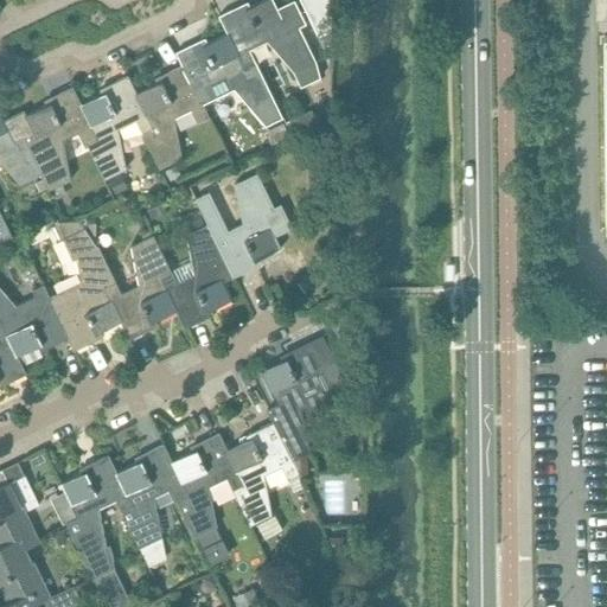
[(219,17),(228,33),(244,68),(255,62),(250,51),(268,43),(294,72),(301,88),(320,78),(315,62),(299,27),(306,24),(295,0),(278,8),(273,0),(263,0),(247,8),(244,4),(219,17)]
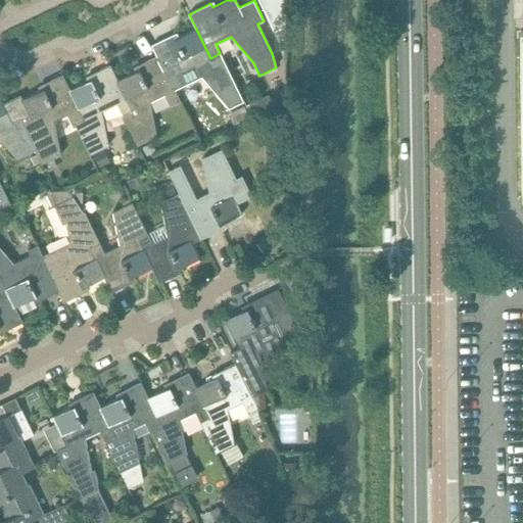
[(258,0),(275,32),(285,26),(284,0),(258,0)]
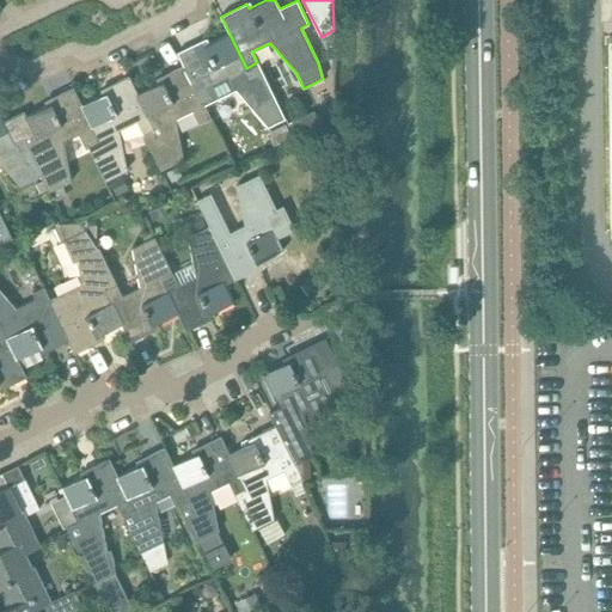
[(246,68),(230,34),(206,46),(202,41),(177,53),(183,66),(184,66),(203,105),(204,105),(215,101),(209,89),(227,79),(268,127),(285,118),(257,62),(246,68)]
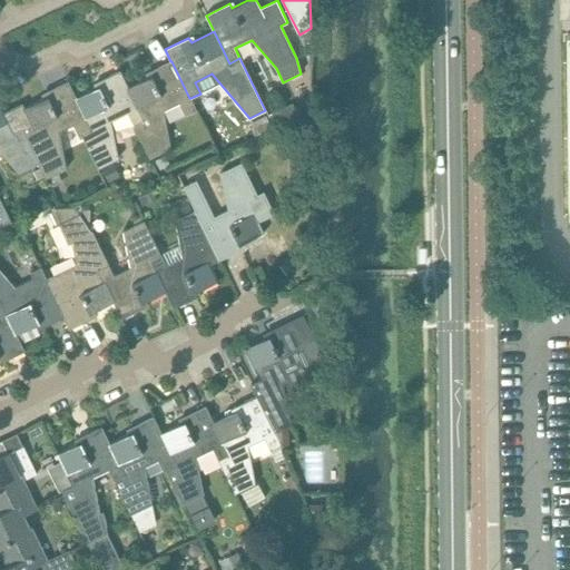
[(172,61),(170,61),(148,72),(150,77),(128,88),(144,119),(134,125),(149,158),(170,148),(164,112),(180,104),(186,115),(196,110),(190,98),(189,98),(172,61)]
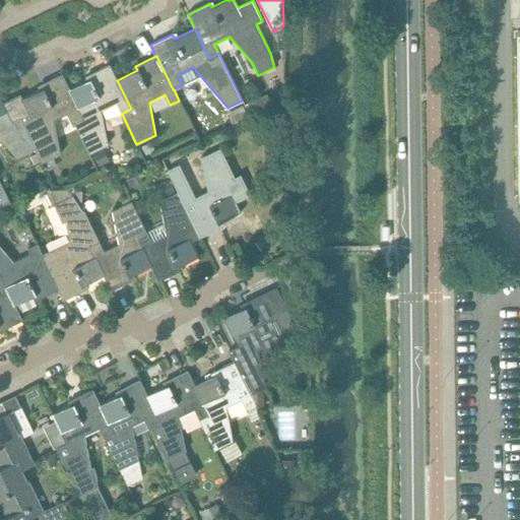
[(117,104),(122,114),(131,109),(117,80),(110,65),(88,75),(90,79),(69,89),(83,119),(74,123),(89,153),(108,144),(102,112),(117,104)]
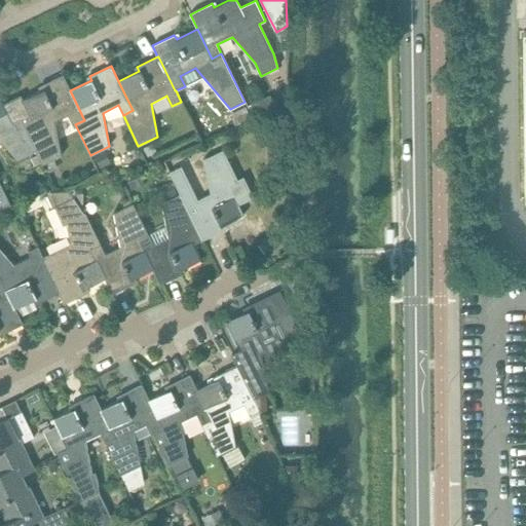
[(11,123),(21,118),(36,151),(35,151),(37,155),(41,162),(42,165),(62,156),(54,122),(71,115),(75,124),(84,120),(70,90),(63,75),(41,85),(43,89),(23,100),(21,96),(3,105),(11,123)]
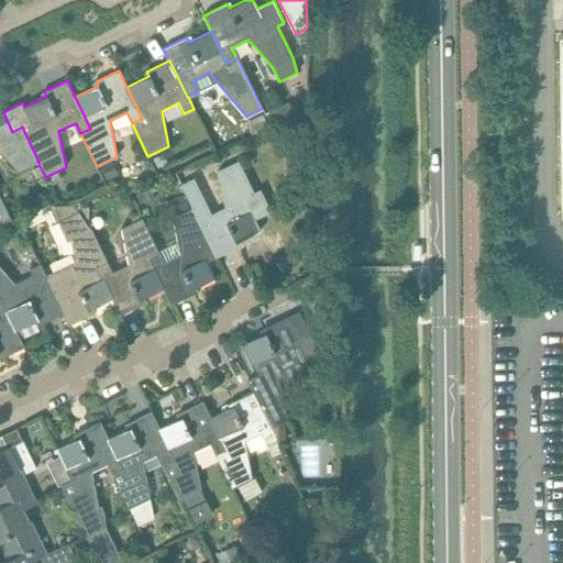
[(289,103),(266,116),(271,125),(295,114),(289,103)]
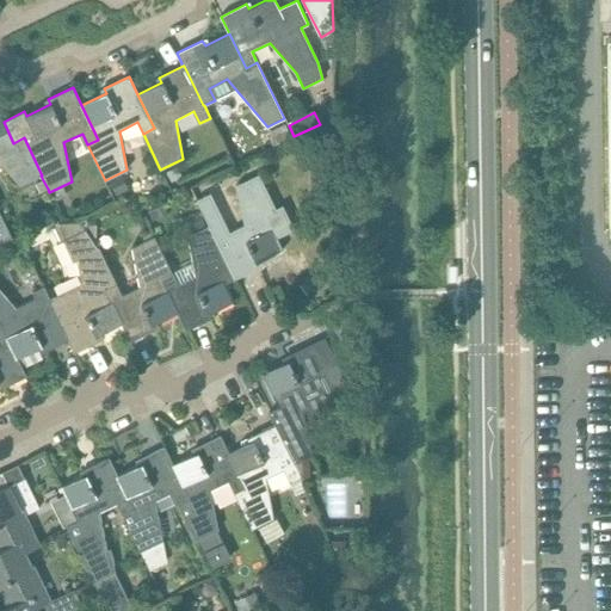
[(0,162),(19,186),(41,176),(42,176),(24,137),(13,143),(4,122),(0,115),(0,162)]
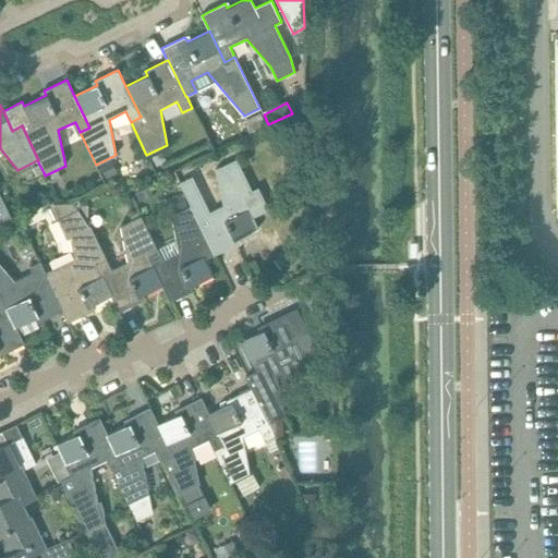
[(191,207),(215,255),(237,244),(234,240),(257,229),(252,217),(268,209),(258,190),(252,193),(235,160),(215,170),(222,205),(206,213),(201,202),(191,207)]
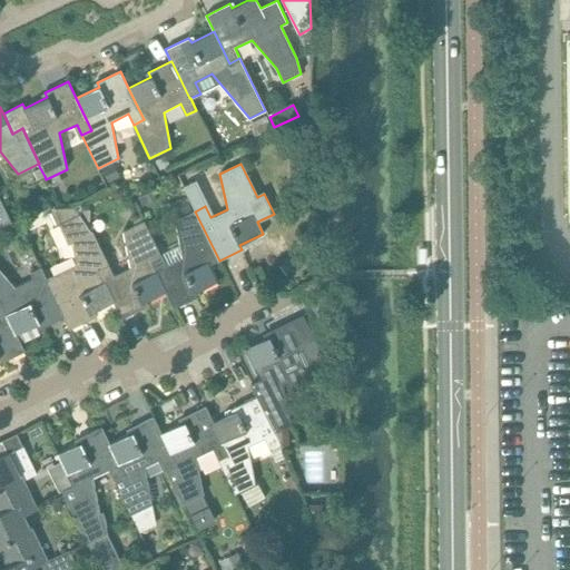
[(40,168),(33,172),(37,179),(45,176),(40,168)]
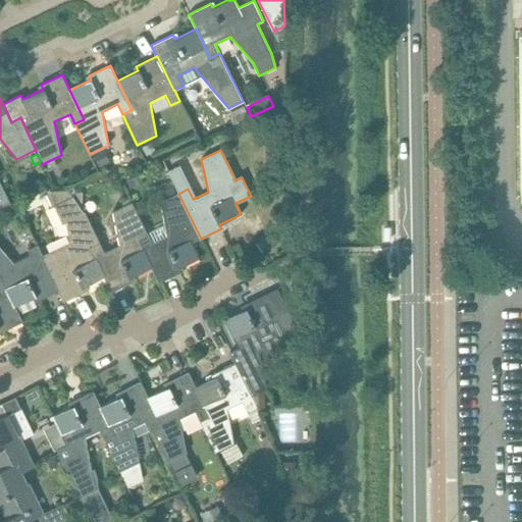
[(0,208),(10,204),(0,183),(0,208)]
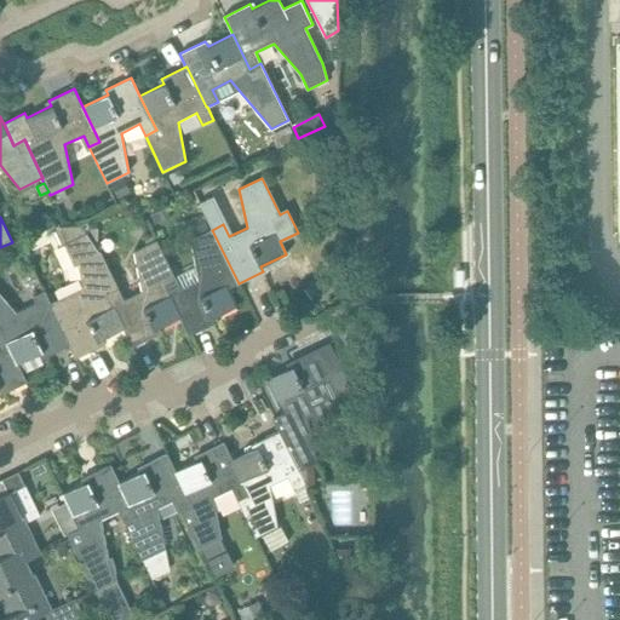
[(51,304),(50,304),(69,344),(75,357),(101,345),(98,340),(124,328),(107,294),(119,288),(101,252),(99,252),(81,225),(58,228),(65,244),(63,245),(74,265),(78,263),(82,288),(51,304)]
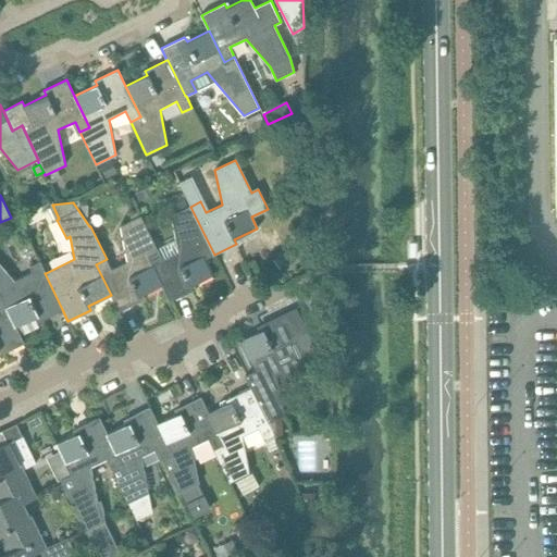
[(214,255),(190,207),(171,217),(176,251),(160,259),(156,249),(146,254),(161,285),(169,301),(192,291),(189,286),(213,274),(206,259),(214,255)]
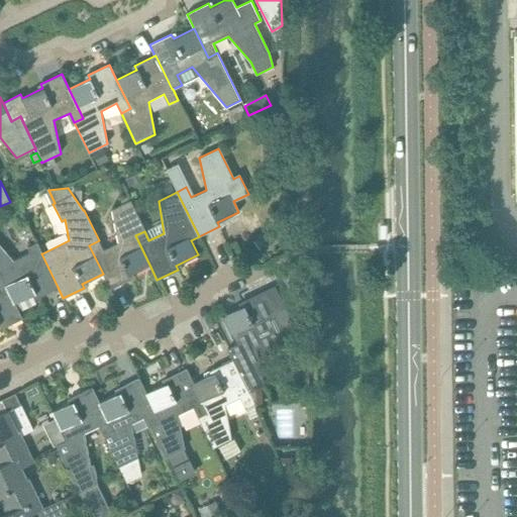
[(144,231),(129,201),(110,210),(118,242),(103,249),(99,240),(89,245),(103,274),(110,289),(131,279),(129,275),(149,265),(135,235),(144,231)]
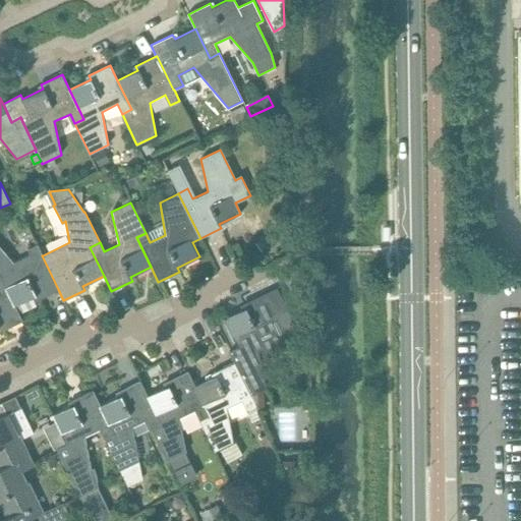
[(38,299),(58,289),(42,255),(43,255),(37,244),(27,249),(33,259),(17,267),(0,246),(0,277),(1,277),(15,305),(36,295),(38,299)]
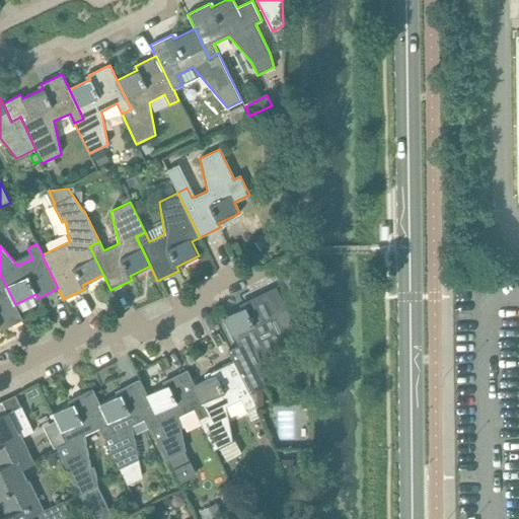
[(1,276),(0,276),(0,327),(1,329),(22,319),(15,304),(1,276)]
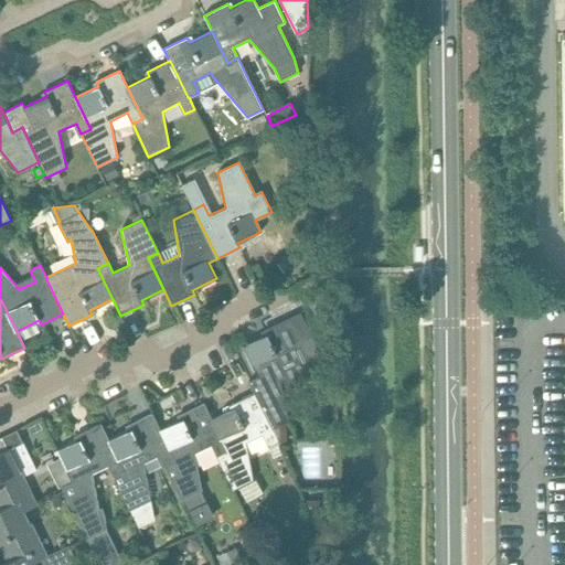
[(257,376),(248,381),(254,393),(272,428),(287,420),(280,381),(310,366),(316,364),(316,344),(311,336),(300,311),(264,329),(266,333),(242,344),(257,376)]
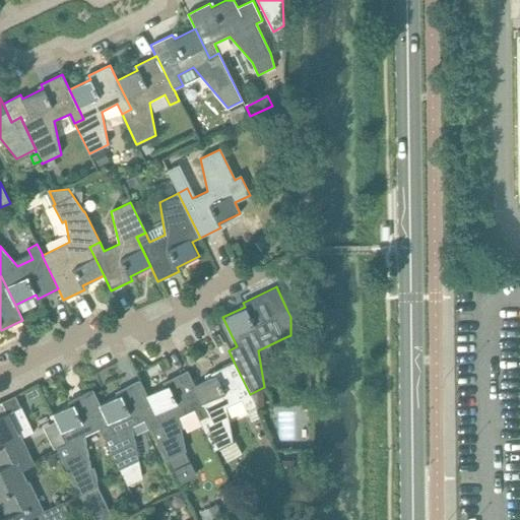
[(234,362),(212,372),(214,375),(194,385),(208,414),(198,419),(213,450),(232,441),(225,407),(241,400),(251,421),(260,417),(256,406),(250,394),(234,362)]
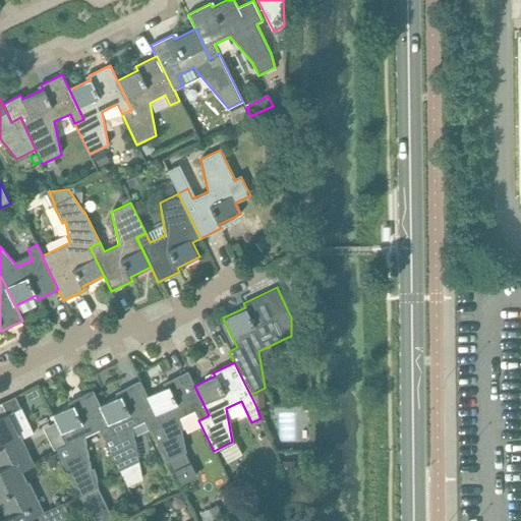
[(309,370),(296,370),(297,392),(309,391),(309,370)]
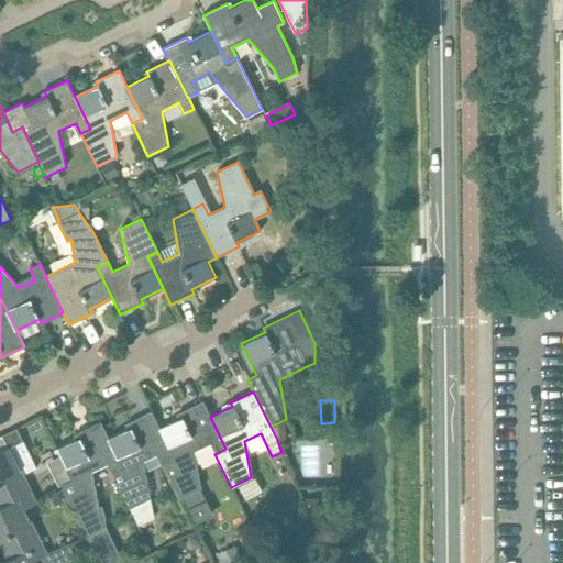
[(181,417),(158,427),(174,459),(164,464),(179,497),(181,496),(188,509),(205,501),(198,488),(200,487),(196,466),(194,451),(210,443),(214,454),(225,449),(210,417),(202,401),(179,412),(181,417)]
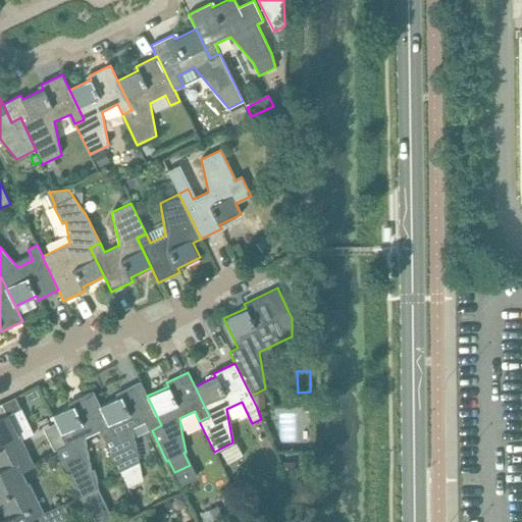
[(161,425),(147,396),(140,381),(118,392),(120,396),(100,406),(113,434),(104,439),(119,470),(135,463),(138,461),(132,428),(147,420),(151,430),(161,425)]
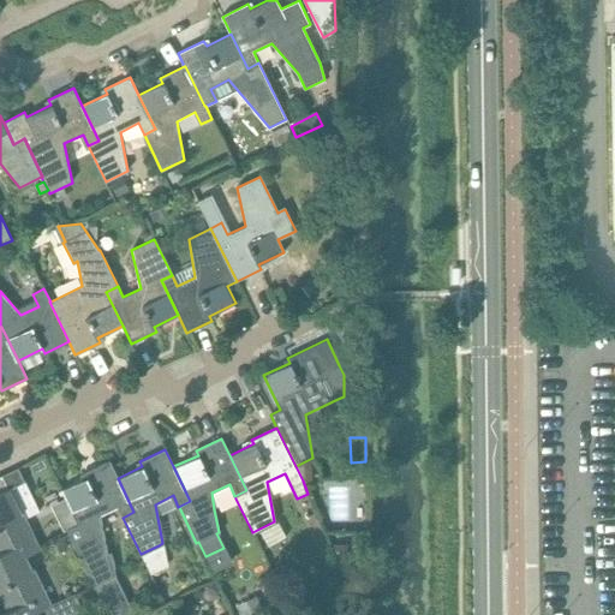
[(118,478),(109,460),(83,472),(85,477),(60,489),(71,512),(77,524),(66,529),(67,531),(94,585),(108,614),(129,614),(133,613),(114,574),(111,553),(107,555),(99,515),(117,507),(123,518),(133,512),(118,478)]
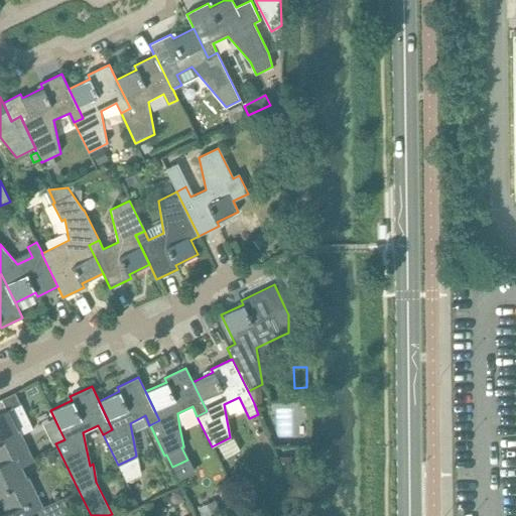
[(0,464),(15,458),(20,467),(32,461),(20,436),(32,430),(29,424),(19,403),(14,393),(1,399),(0,399),(0,464)]
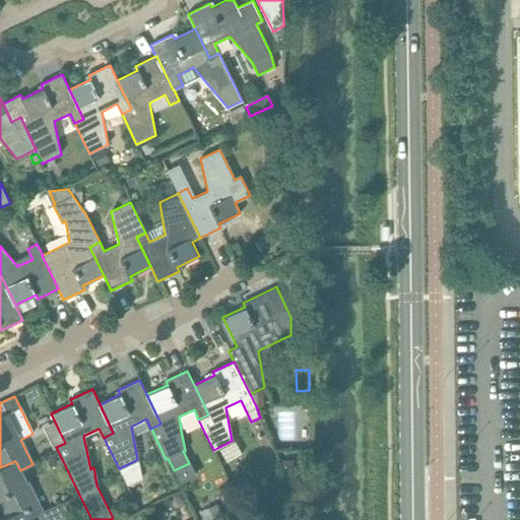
[(60,433),(49,439),(54,450),(57,449),(56,447),(65,443),(60,433)]
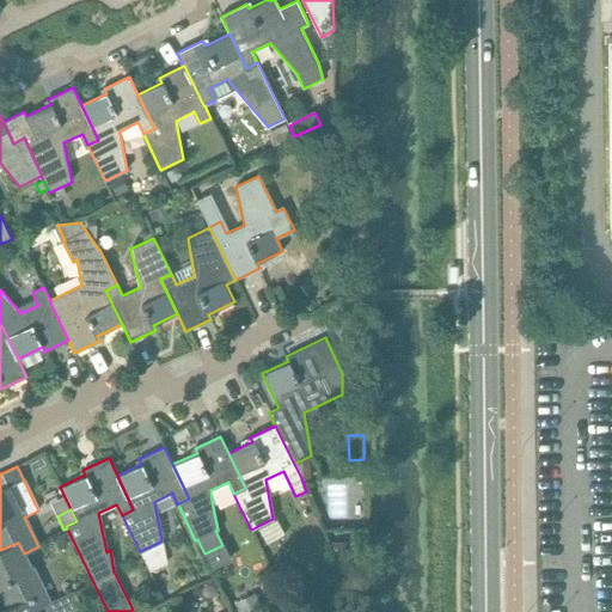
[(0,550),(0,593),(7,609),(29,598),(35,610),(49,603),(31,567),(30,567),(24,554),(18,543),(0,550)]
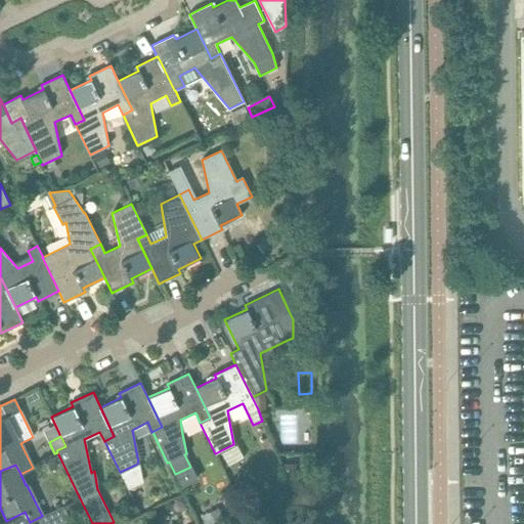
[(135,465),(120,472),(127,488),(135,484),(131,476),(138,472),(135,465)]
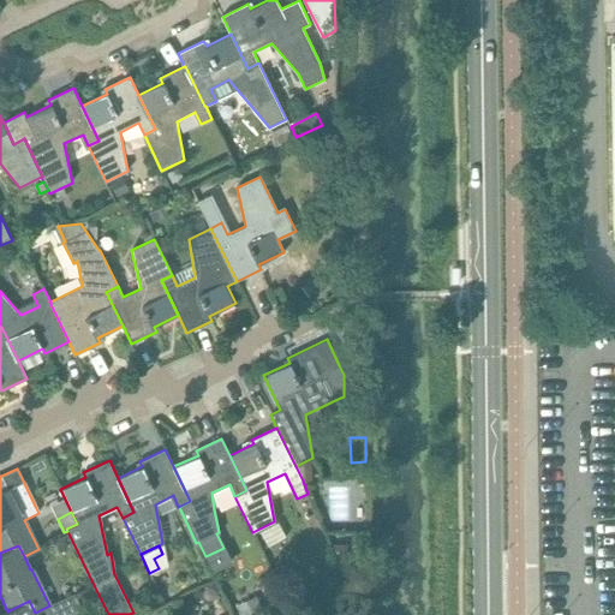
[(224,548),(206,556),(213,572),(232,563),(224,548)]
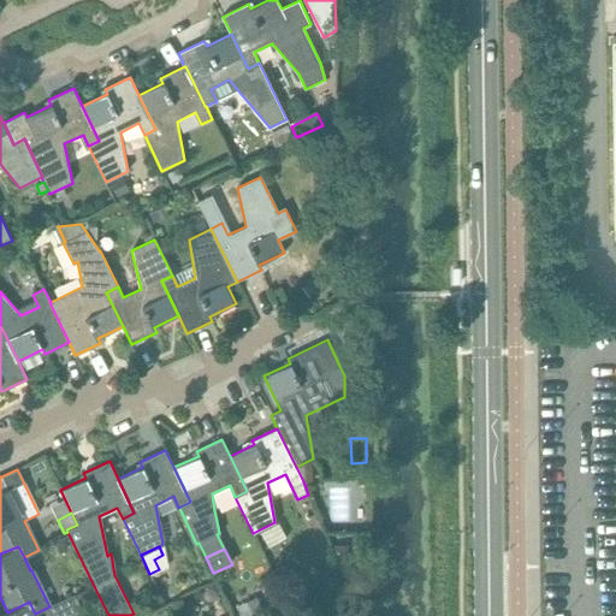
[(7,612),(0,615),(64,615),(81,609),(73,594),(49,606),(35,614),(29,602),(7,612)]
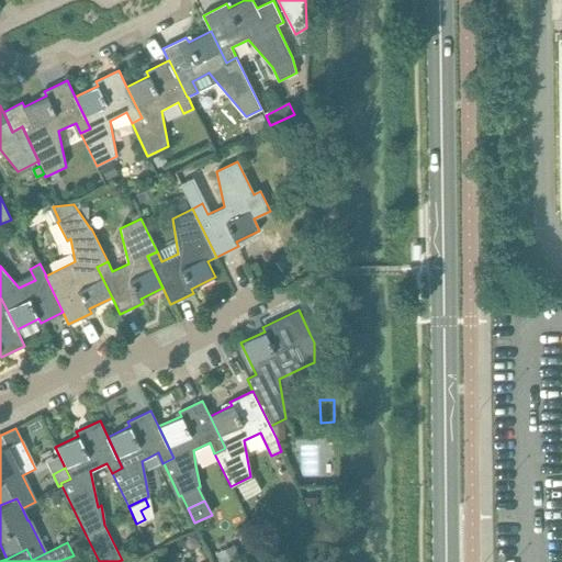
[(242,561),(234,544),(216,553),(220,561),(242,561)]
